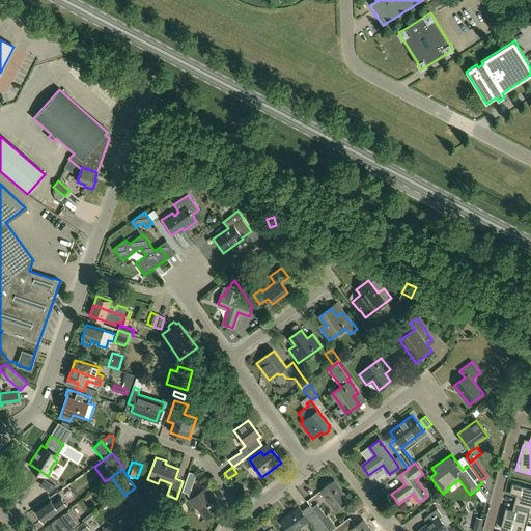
[(197,506),(206,519),(220,507),(212,495),(213,494),(207,486),(196,495),(191,488),(196,474),(190,471),(183,491),(188,493),(192,499),(190,500),(196,507),(197,506)]
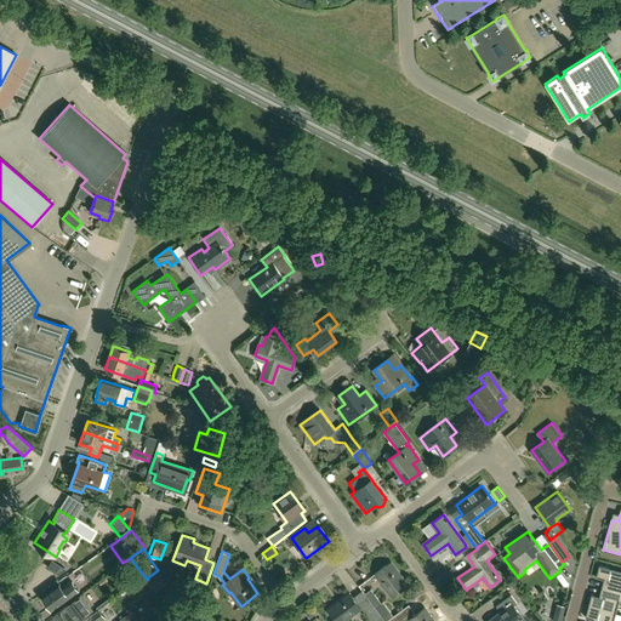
[(391,562),(375,574),(392,596),(408,585),(391,562)]
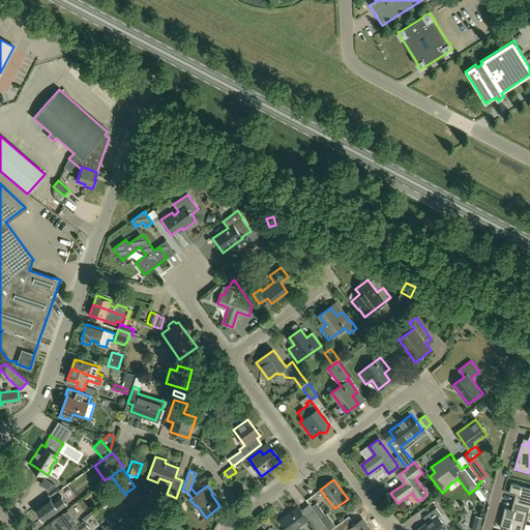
[(529,487),(511,482),(508,493),(516,495),(513,502),(529,506),(529,487)]
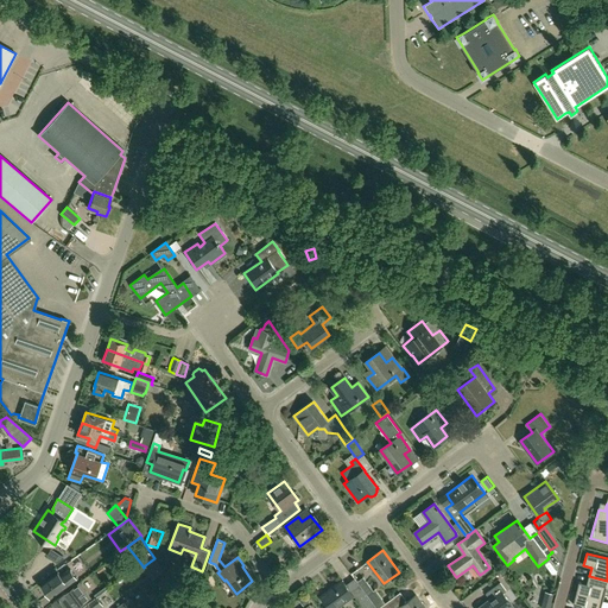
[(51,596),(74,578),(77,577),(71,569),(62,576),(58,571),(42,584),(51,596)]
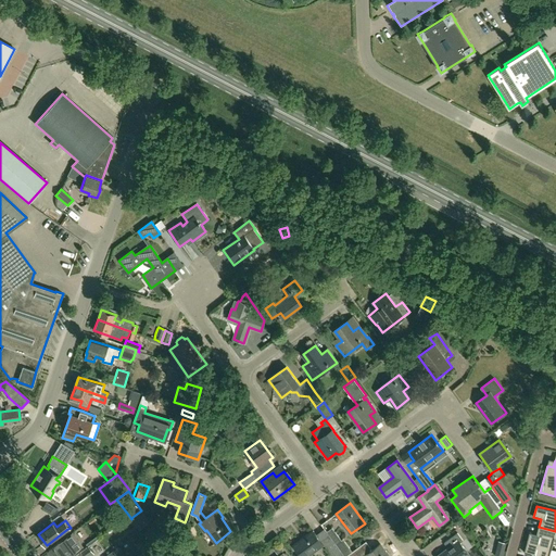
[(530,532),(527,543),(552,550),(554,539),(555,539),(555,531),(539,527),(536,534),(530,532)]
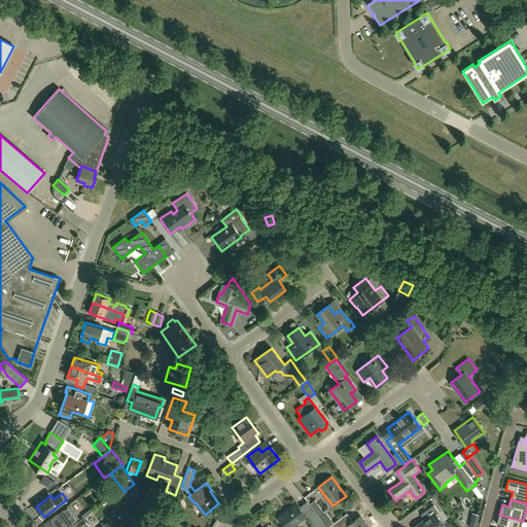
[(325,512),(324,513),(315,500),(310,503),(314,510),(326,526),(328,526),(331,525),(334,523),(325,512)]
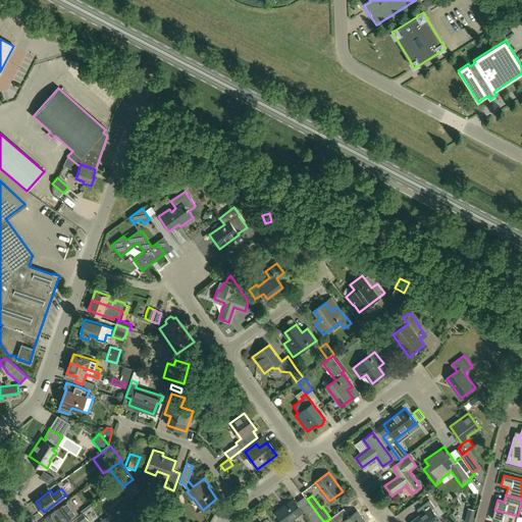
[(282,521),(290,521),(304,512),(306,513),(310,519),(310,521),(320,521),(322,520),(323,521),(311,505),(304,511),(294,498),(275,512),(282,521)]
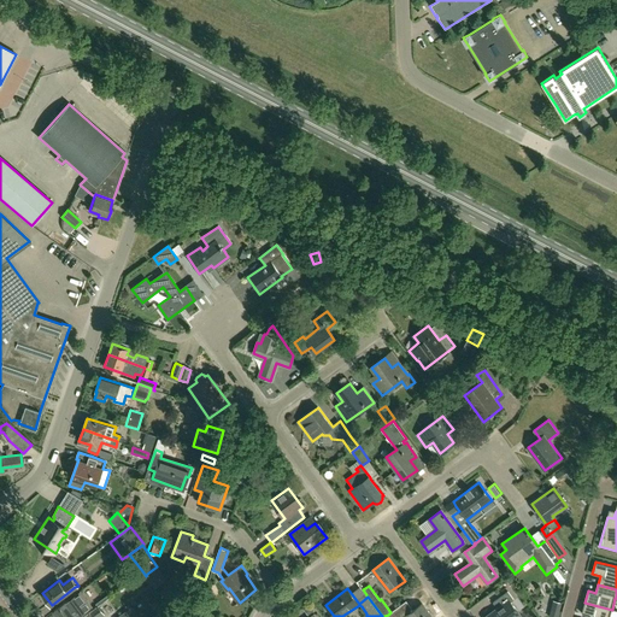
[(68,616),(75,612),(77,616),(92,605),(81,591),(71,598),(70,598),(54,610),(57,612),(57,615),(58,616),(68,616)]
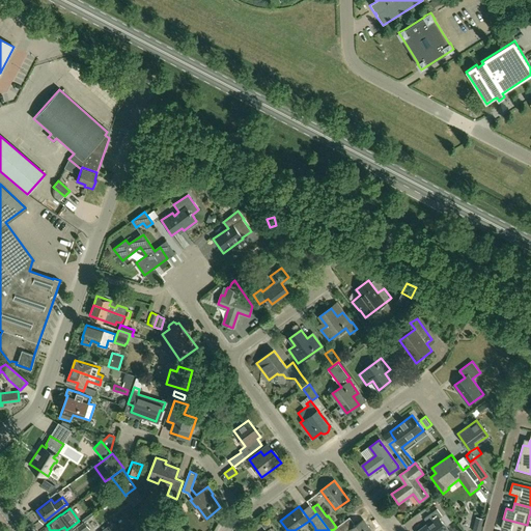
[(428,524),(417,530),(449,530),(440,519),(443,516),(437,509),(424,518),(428,524)]
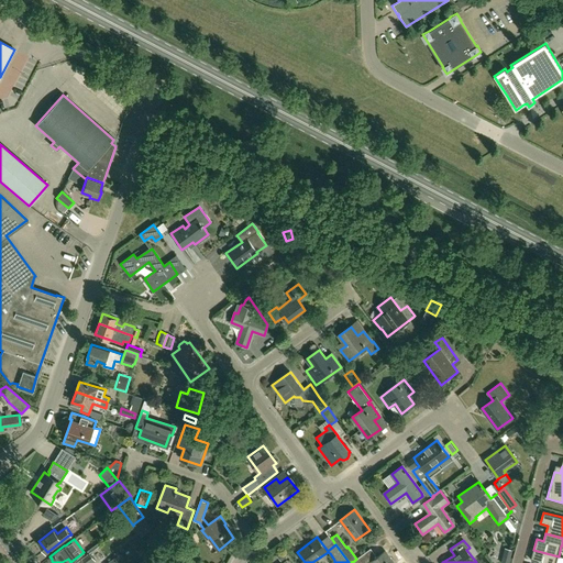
[(394,562),(385,551),(377,556),(371,549),(356,559),(354,561),(351,562),(394,562)]
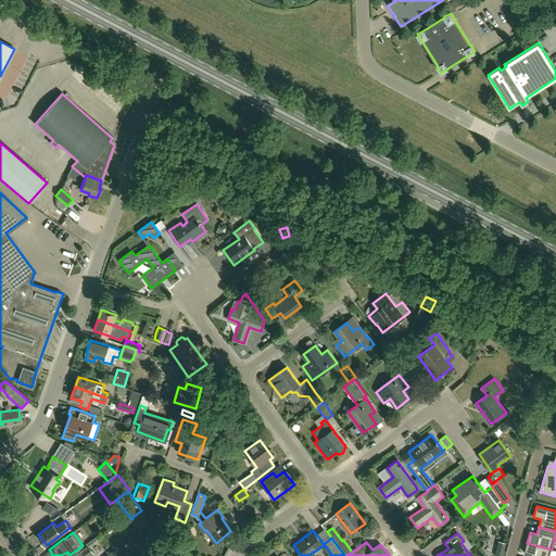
[(527,543),(525,553),(531,555),(530,555),(550,555),(552,550),(527,543)]
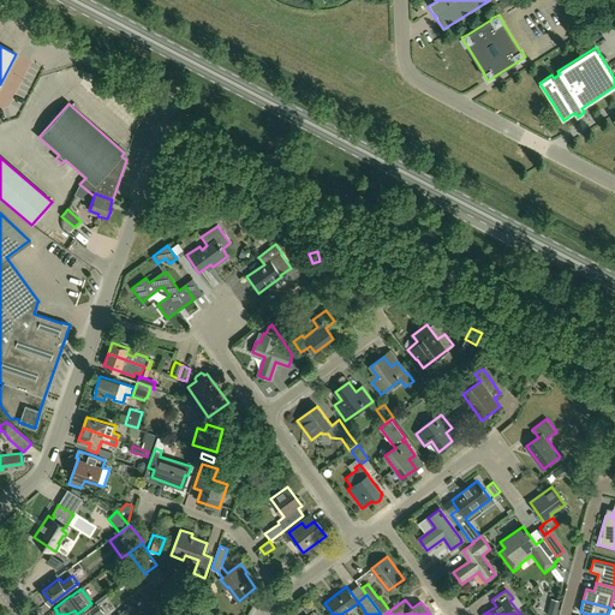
[(99,614),(103,611),(97,603),(82,614),(99,614)]
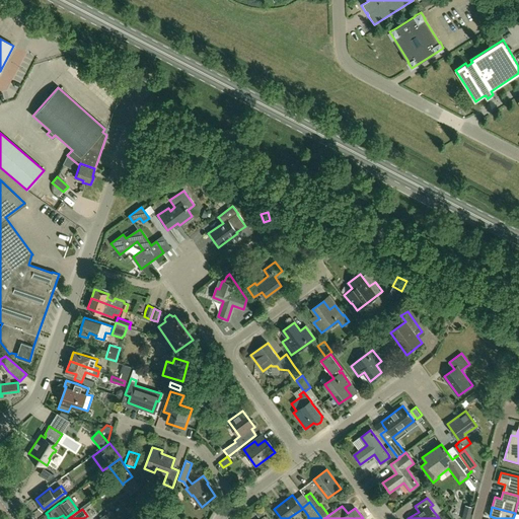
[(258,518),(265,514),(261,509),(255,513),(258,518)]
